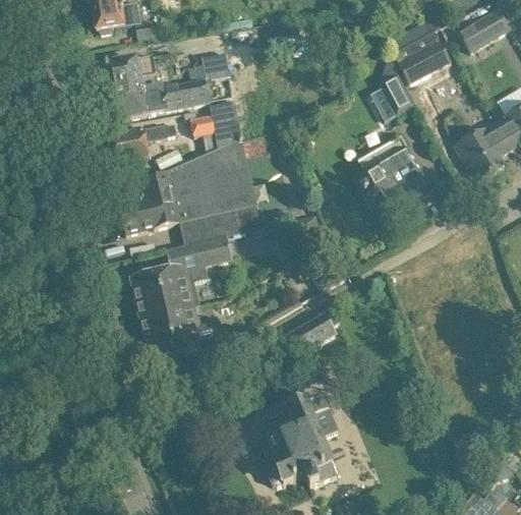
[(96,29),(99,29),(101,33),(111,32),(112,25),(137,21),(134,2),(121,4),(120,0),(91,0),(96,29)]
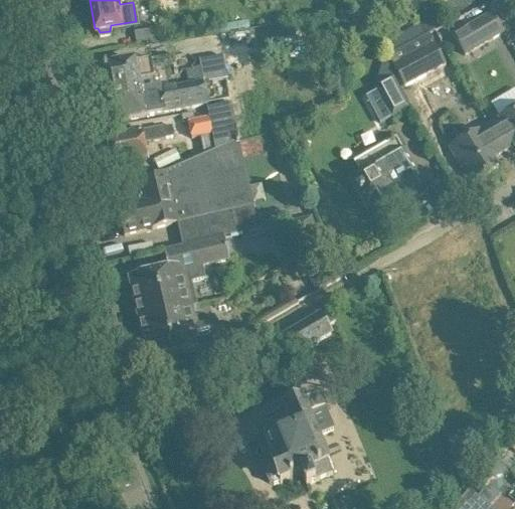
[(493,7),(453,30),(465,50),(505,27),(493,7)]
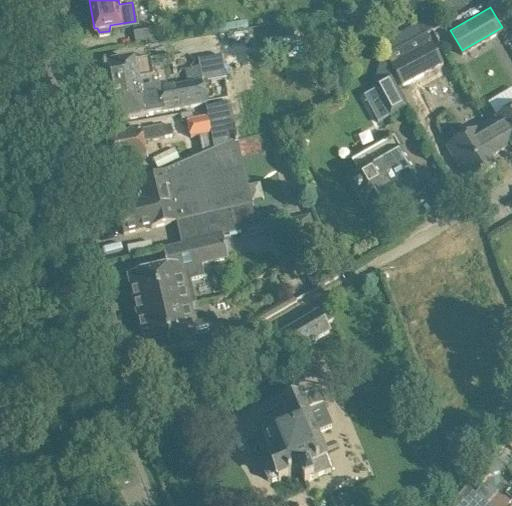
[(155,35),(153,25),(134,28),(136,38),(155,35)]
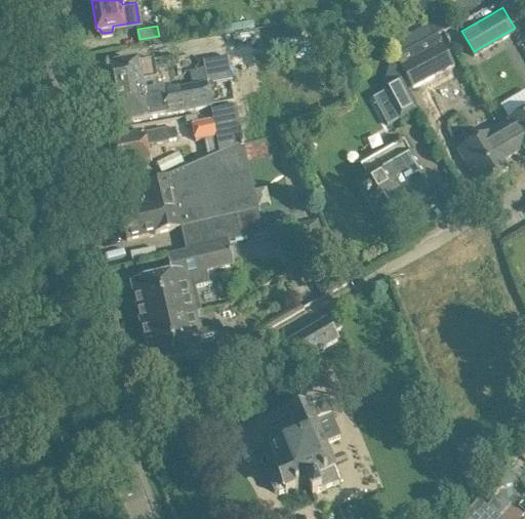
[(438,30),(395,52),(412,83),(454,61),(438,30)]
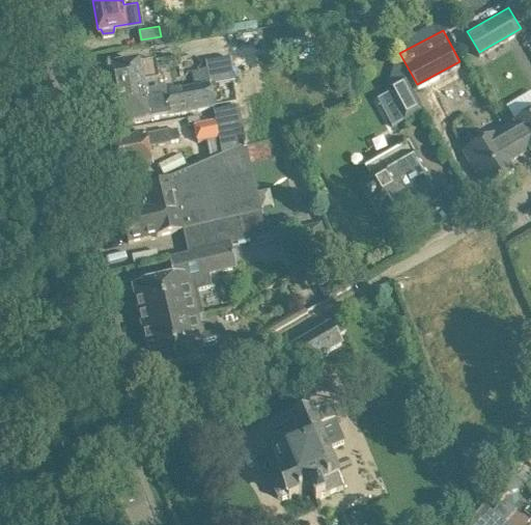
[(99,72),(95,76),(98,84),(102,86),(103,94),(161,84),(156,56),(139,59),(118,62),(118,64),(99,68),(99,72)]
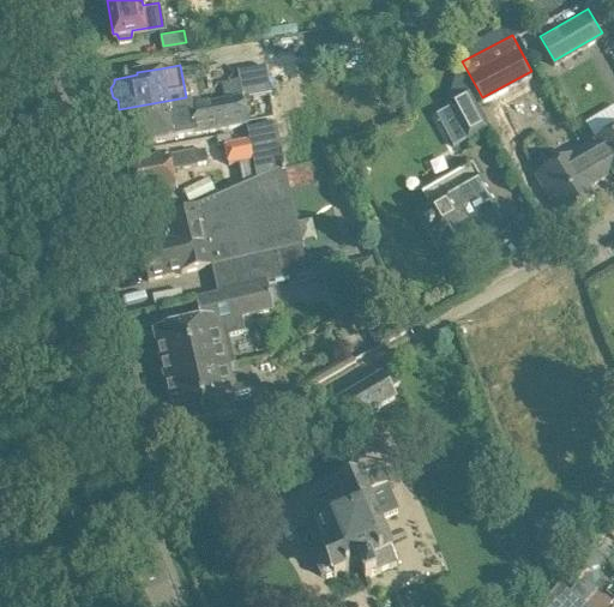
[(450,102),(435,110),(453,143),(468,136),(488,125),(468,86),(451,95),(447,97),(450,102)]
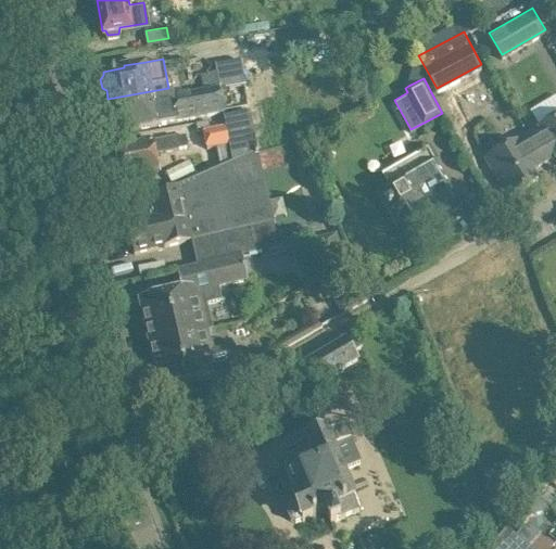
[(168,88),(108,99),(109,104),(108,105),(112,129),(134,125),(156,122),(156,120),(225,109),(220,85),(169,93),(168,88)]
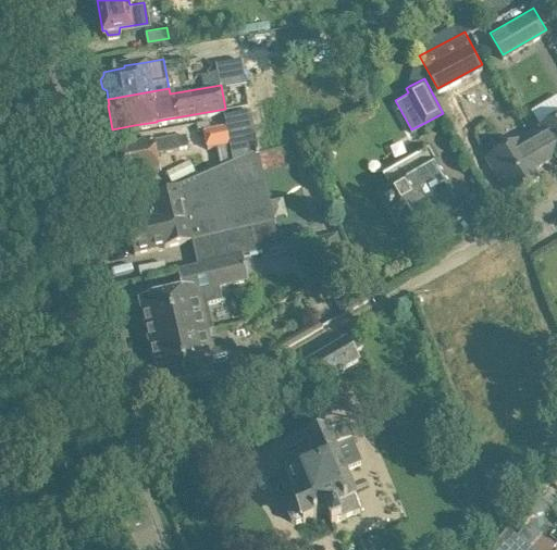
[(250,107),(223,112),(232,159),(234,159),(258,148),(250,107)]
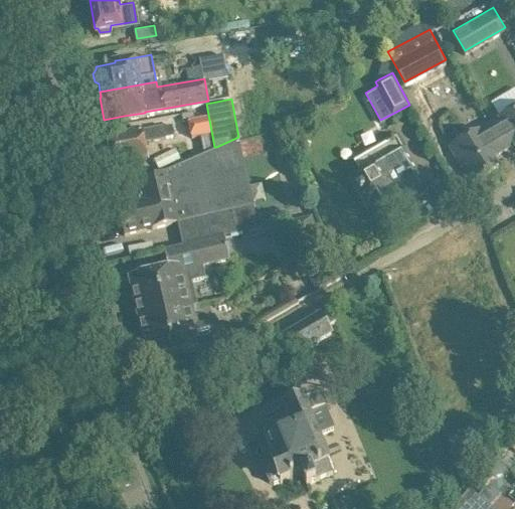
[(514,104),(488,120),(503,147),(514,141),(514,143),(514,104)]
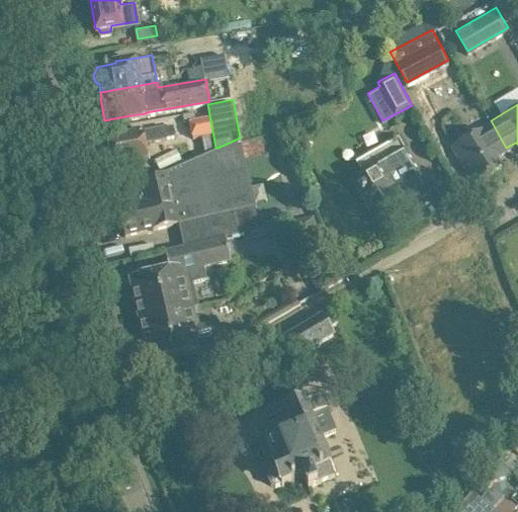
[(212,132),(209,114),(188,118),(191,136),(212,132)]
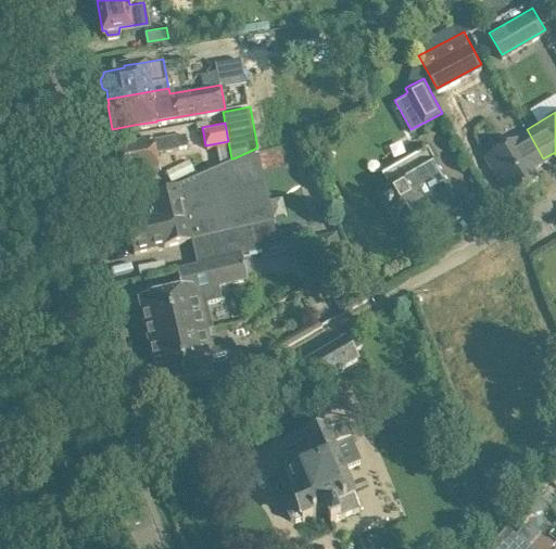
[(532,165),(543,158),(527,129),(484,153),(487,157),(497,176),(502,174),(512,190),(538,175),(532,165)]
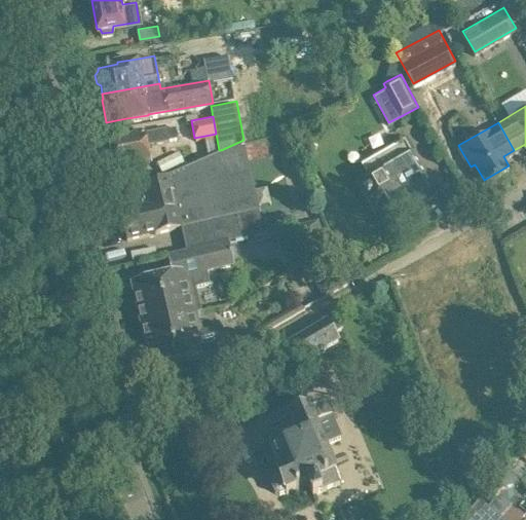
[(147,172),(145,158),(149,158),(147,142),(168,138),(168,137),(178,135),(176,124),(165,126),(165,125),(124,133),(125,136),(109,138),(111,150),(110,153),(111,158),(113,161),(114,164),(127,161),(130,176),(147,172)]
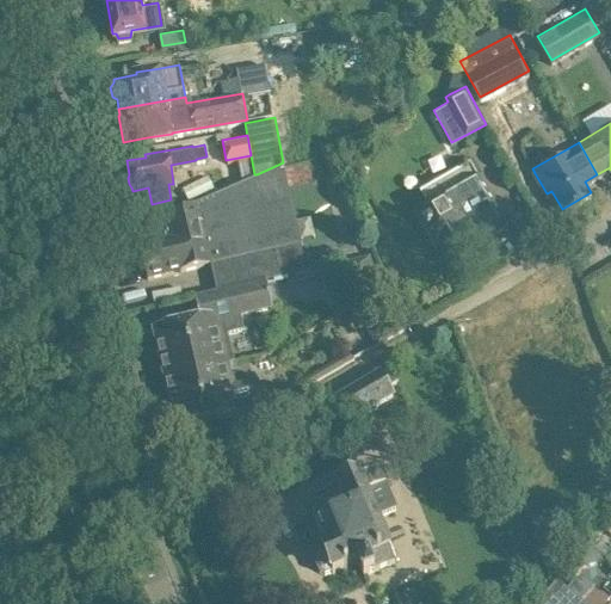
[(506,220),(494,199),(470,158),(434,178),(420,186),(426,199),(418,204),(424,216),(436,236),(444,232),(454,250),(506,220)]
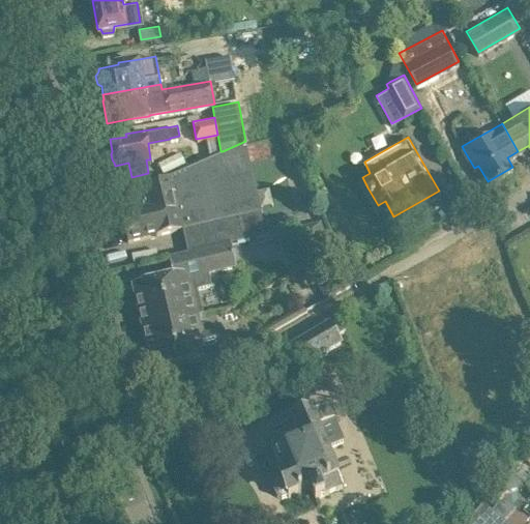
[(166,175),(145,183),(149,203),(162,200),(252,169),(245,141),(221,151),(166,175)]
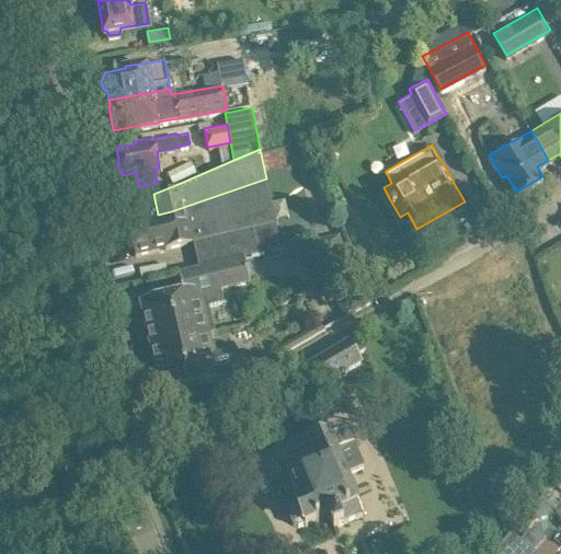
[(129,224),(127,228),(129,239),(134,241),(136,252),(193,239),(198,263),(243,252),(244,253),(282,244),(275,219),(266,179),(171,211),(158,215),(133,220),(128,221),(129,224)]
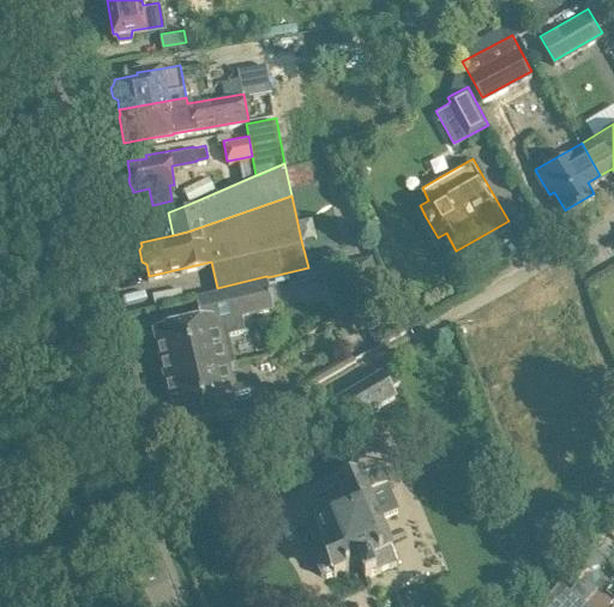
[(312,264),(343,259),(342,245),(309,250),(312,264)]
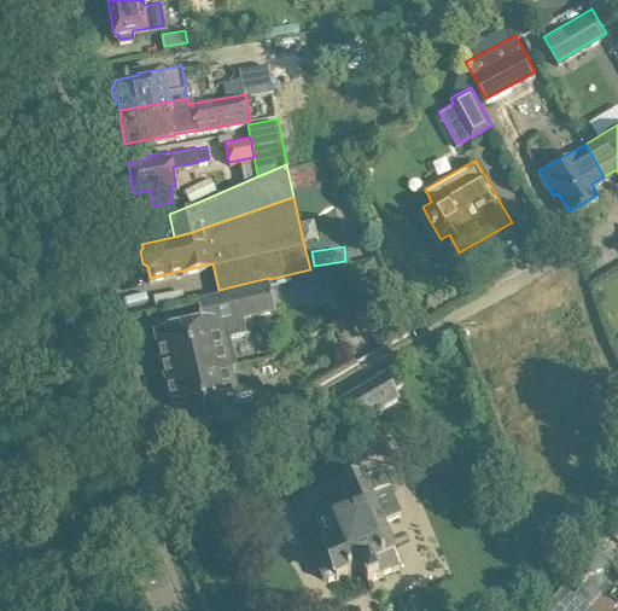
[(203,316),(155,327),(167,377),(229,362),(237,361),(229,333),(246,330),(243,314),(275,307),(269,279),(268,278),(219,290),(198,295),(203,316)]
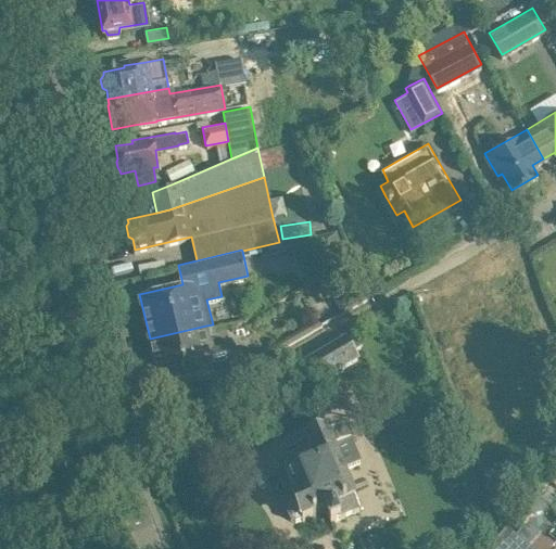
[(206,326),(150,339),(160,384),(214,372),(214,371),(239,366),(238,361),(235,344),(234,342),(215,346),(212,333),(215,333),(213,324),(206,326)]
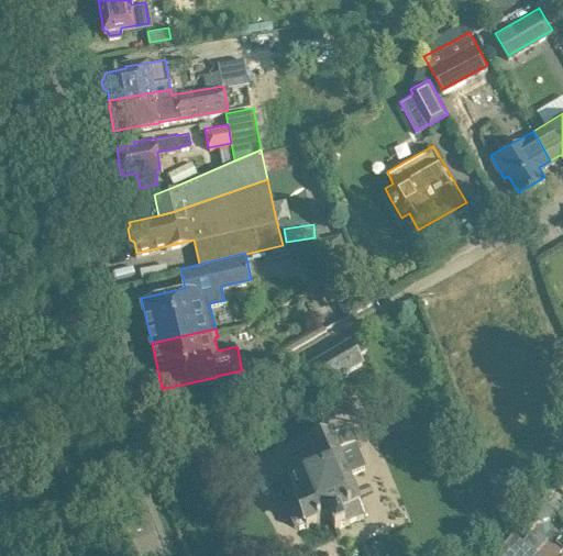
[(356,352),(366,346),(360,336),(351,342),(349,340),(304,366),(316,388),(362,362),(356,352)]
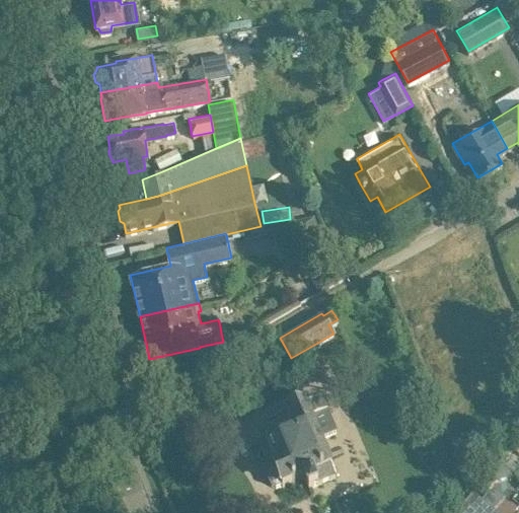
[(308,485),(327,477),(335,473),(318,435),(336,428),(321,395),(277,414),(281,425),(265,432),(278,461),(274,463),(274,464),(269,466),(267,471),(272,483),(276,485),(282,482),(282,483),(304,473),(308,485)]
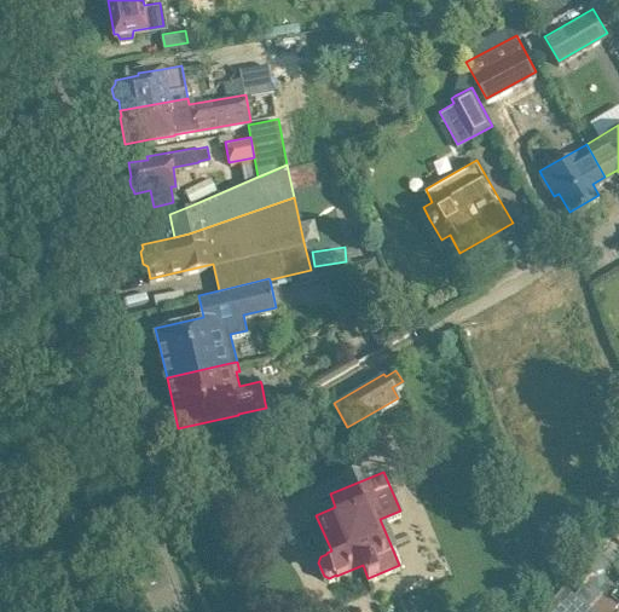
[(595,611),(563,584),(544,606),(550,611),(595,611)]
